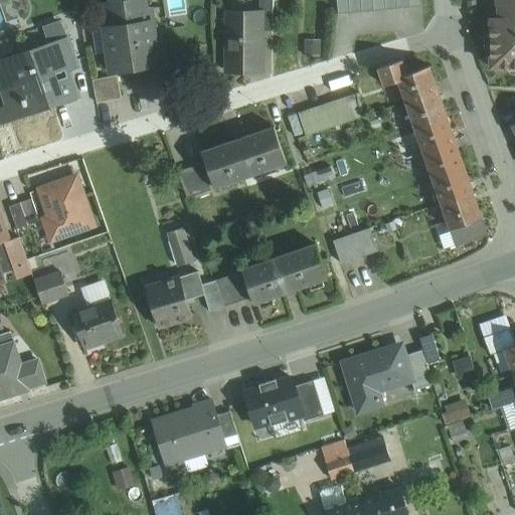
[(145,0),(124,0),(105,3),(109,26),(105,27),(111,71),(159,64),(152,20),(148,20),(145,0)]
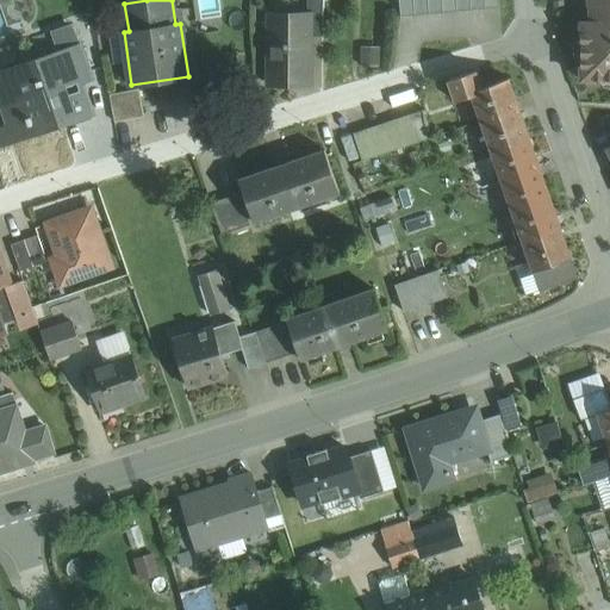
[(323,0),(307,0),(307,18),(309,18),(309,36),(323,37),(323,0)]
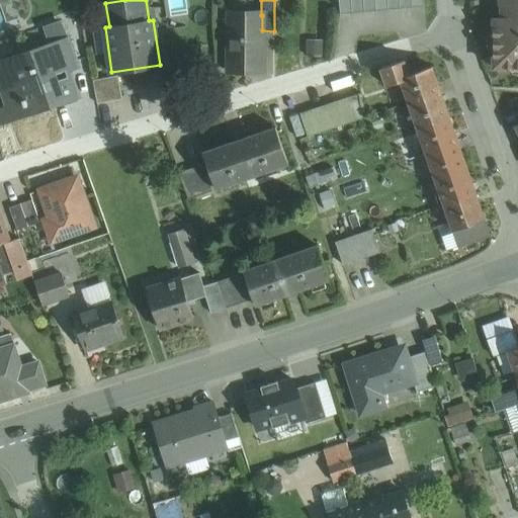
[(350,0),(338,0),(340,14),(352,13),(350,0)]
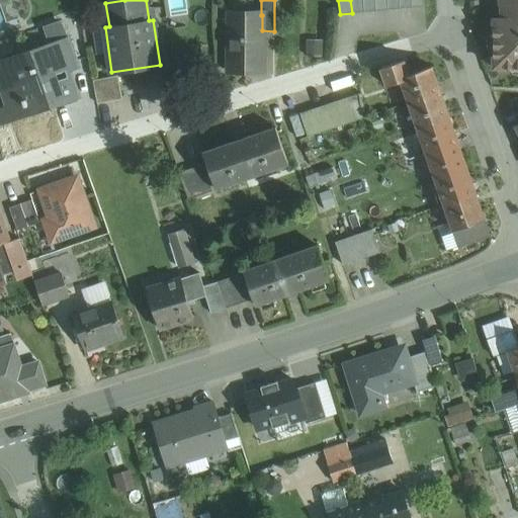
[(362,0),(350,0),(352,13),(364,12),(362,0)]
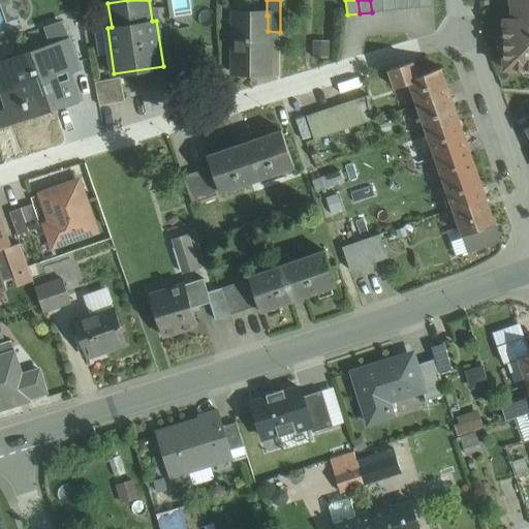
[(382,0),(370,0),(372,12),(383,11),(382,0)]
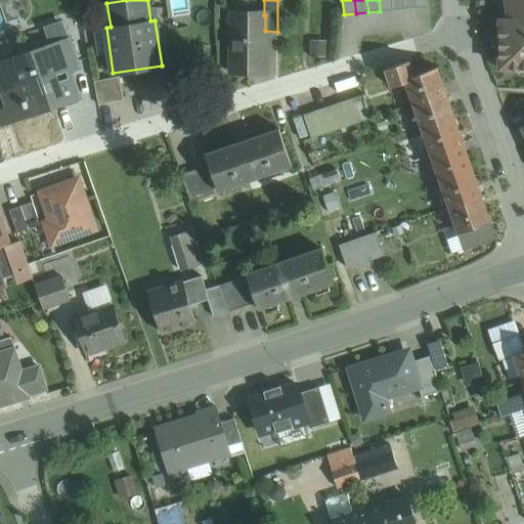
[(391,0),(379,0),(380,11),(392,9),(391,0)]
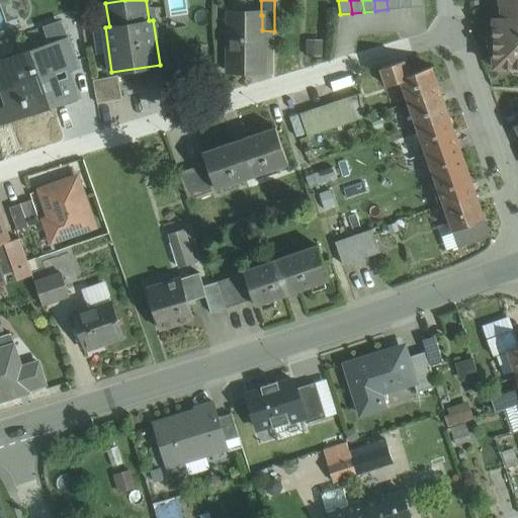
[(386,0),(387,9),(400,8),(399,0),(386,0)]
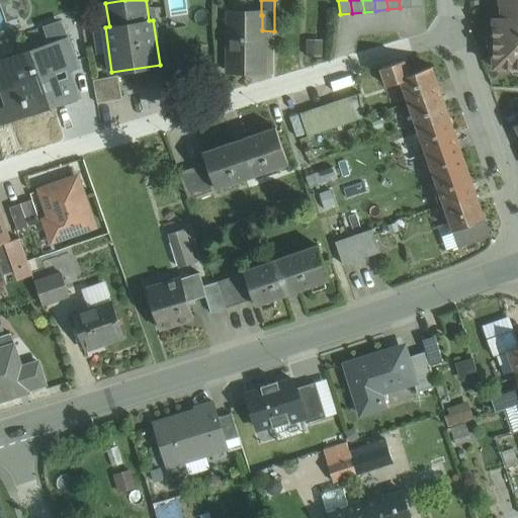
[(411,0),(399,0),(400,8),(412,7),(411,0)]
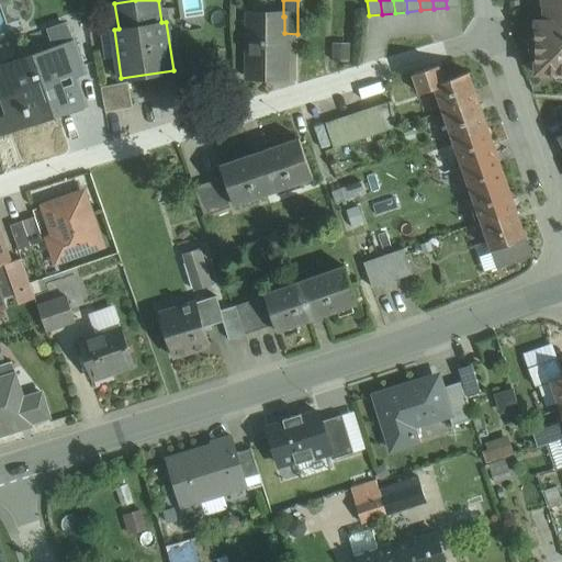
[(561,2),(543,4),(543,6),(543,21),(536,21),(536,63),(540,67),(536,72),(540,68),(544,72),(561,72),(561,2)]
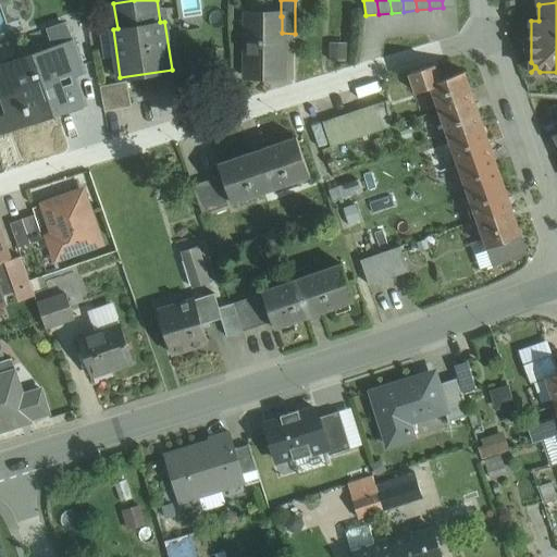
[(281,16),(247,16),(247,74),(281,74),(282,33),(282,16),(281,16)]
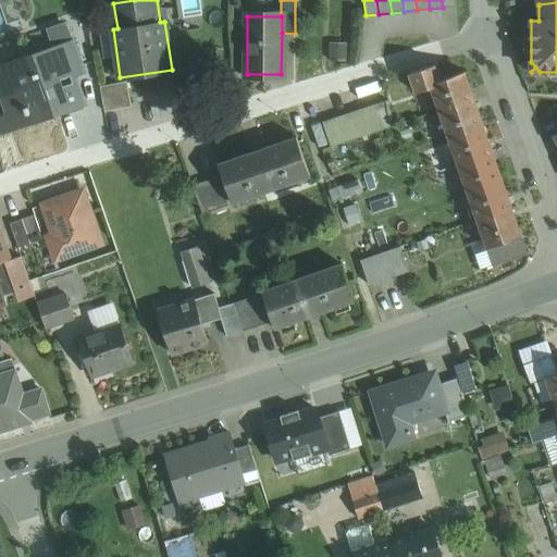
[(74,42),(48,51),(58,79),(72,75),(84,71),(74,42)]
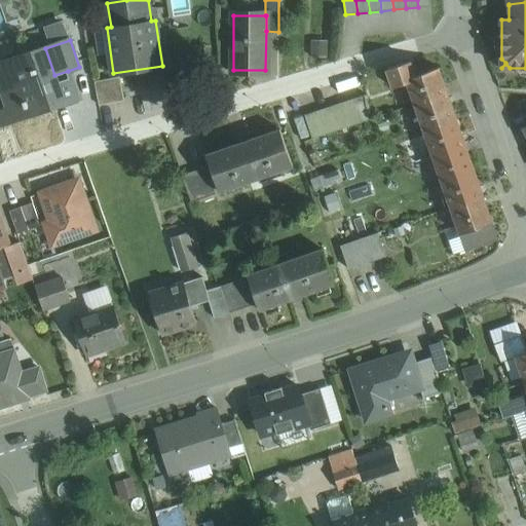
[(45,48),(0,64),(0,90),(1,94),(4,92),(8,107),(0,110),(0,124),(77,98),(68,71),(54,75),(45,48)]
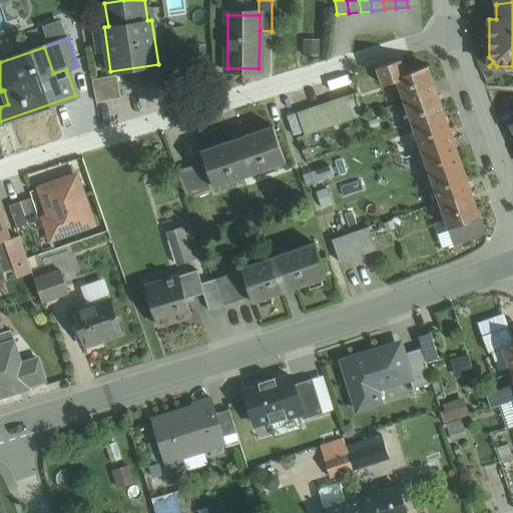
[(428,66),(396,76),(405,102),(437,91),(428,66)]
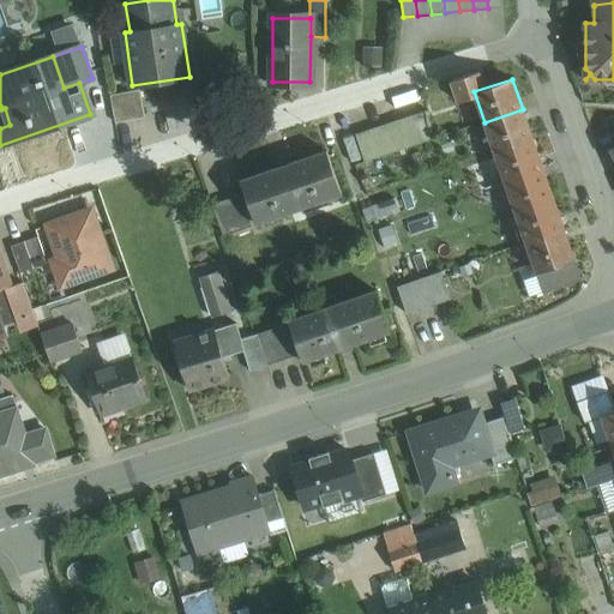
[(140,89),(110,95),(115,122),(145,116),(140,89)]
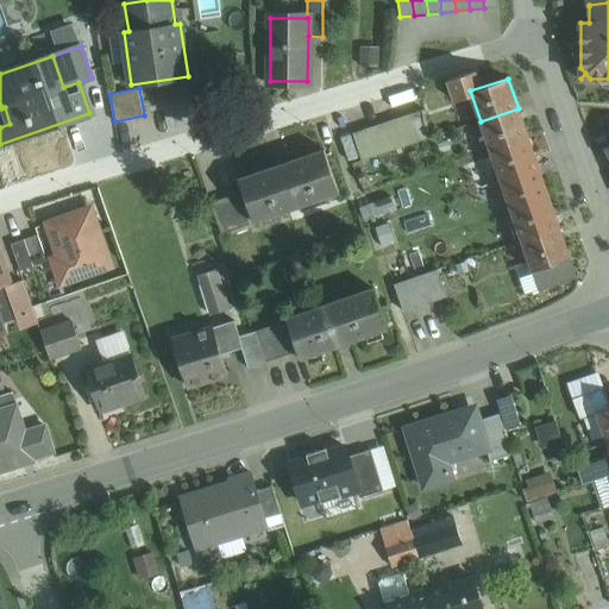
[(519,108),(481,121),(490,151),(528,138),(519,108)]
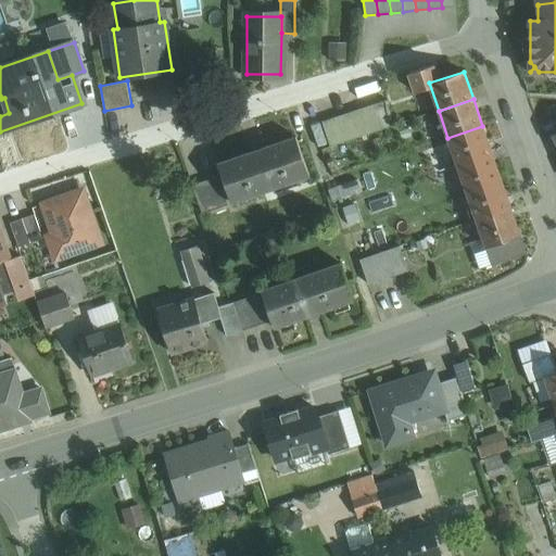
[(389,100),(323,123),(331,147),(396,125),(389,100)]
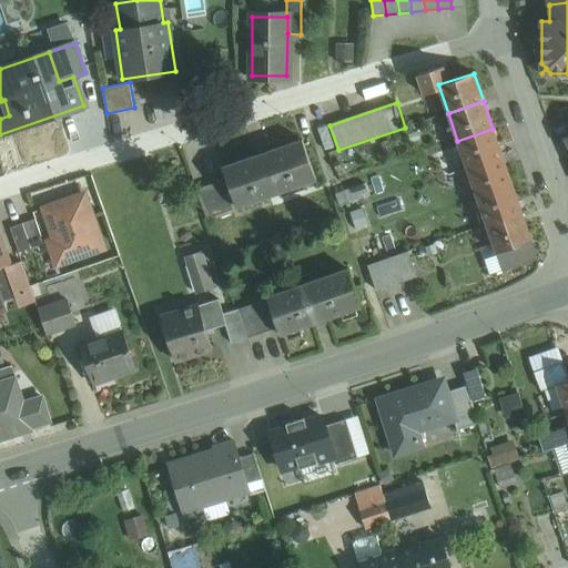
[(493,129),(457,141),(467,169),(503,156),(493,129)]
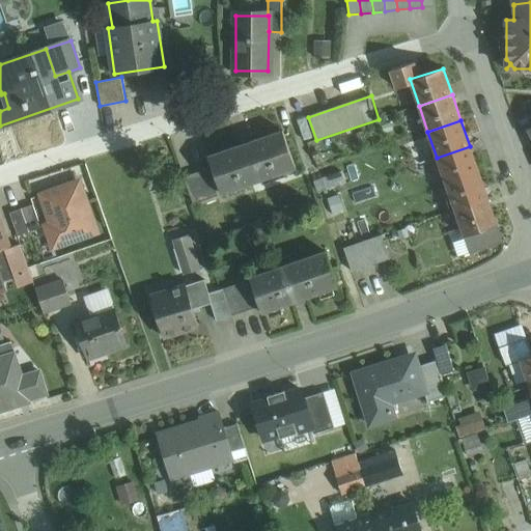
[(282,131),(207,156),(221,194),(296,169),(282,131)]
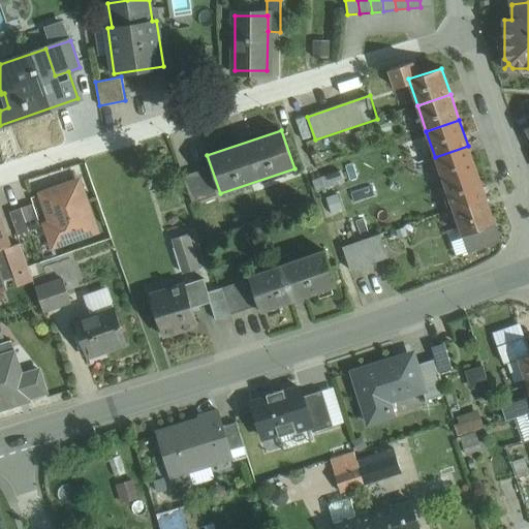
[(468,146),(435,157),(444,183),(477,172),(468,146)]
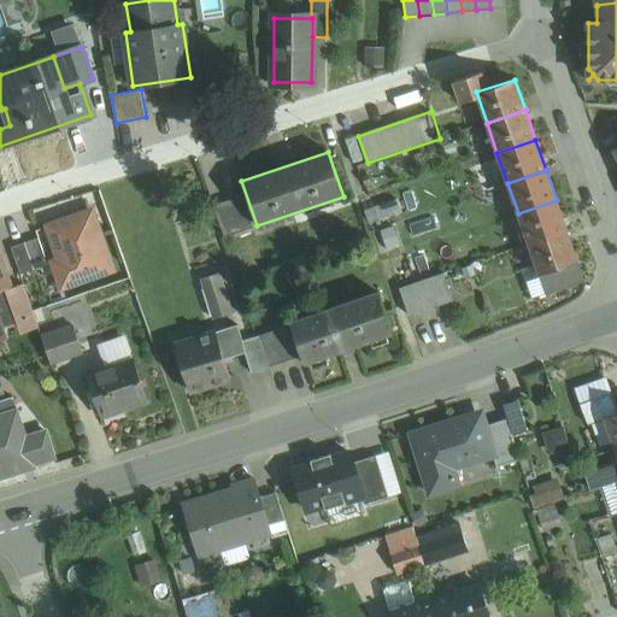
[(242,195),(213,205),(224,236),(253,227),(242,195)]
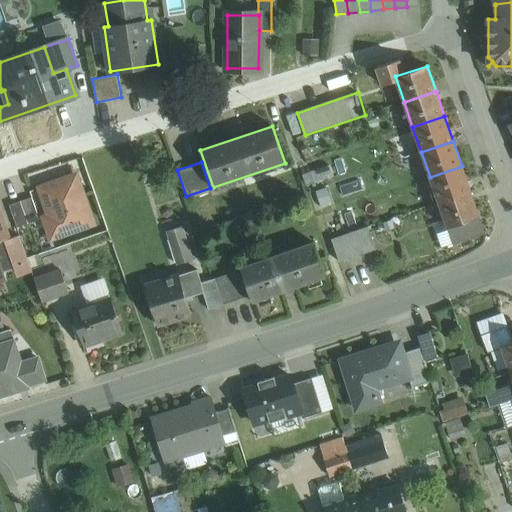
[(462,166),(430,177),(438,202),(470,191),(462,166)]
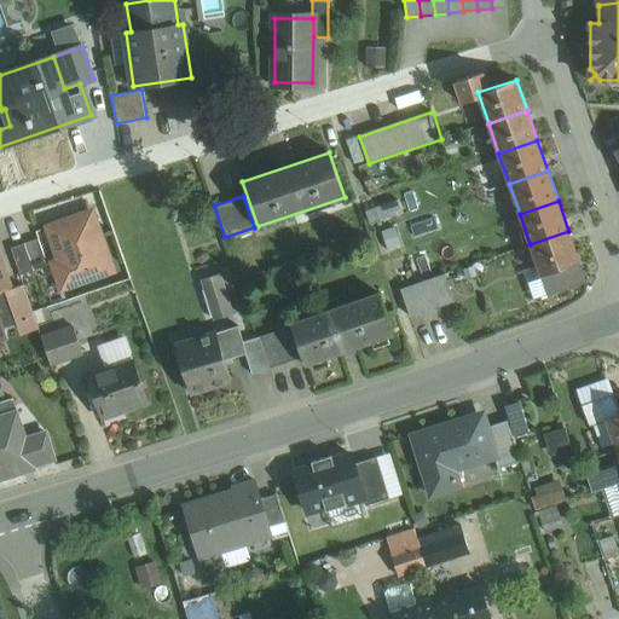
[(92,212),(48,227),(61,261),(56,271),(59,281),(70,285),(113,271),(92,212)]
